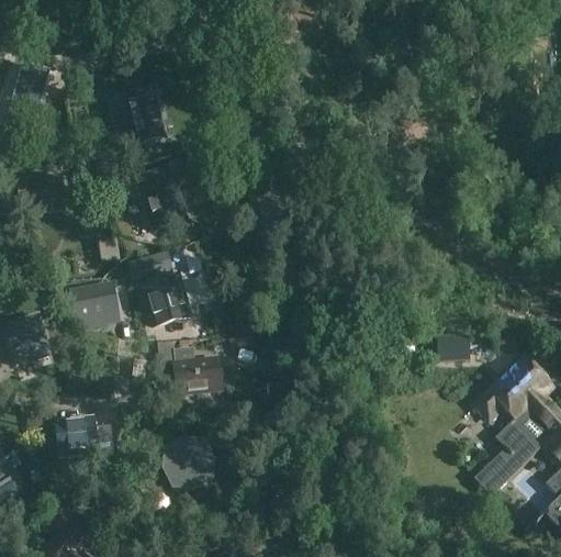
[(89,0),(90,9),(121,6),(120,0),(89,0)]
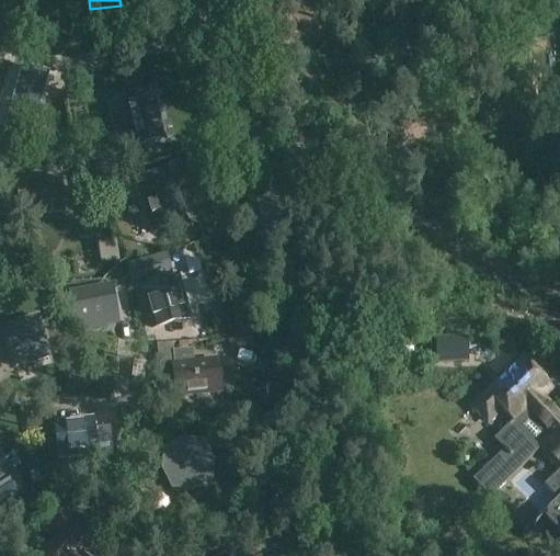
[(49,69),(24,63),(8,118),(33,126),(49,69)]
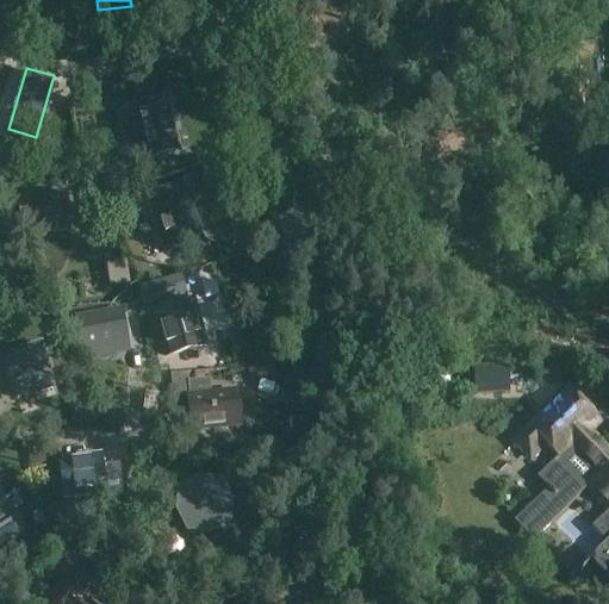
[(165,92),(134,100),(148,157),(180,149),(165,92)]
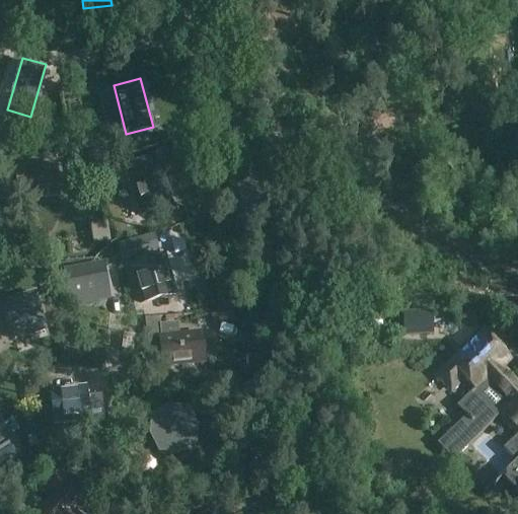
[(129,172),(142,214),(176,203),(163,161),(155,163),(151,152),(130,159),(134,171),(129,172)]
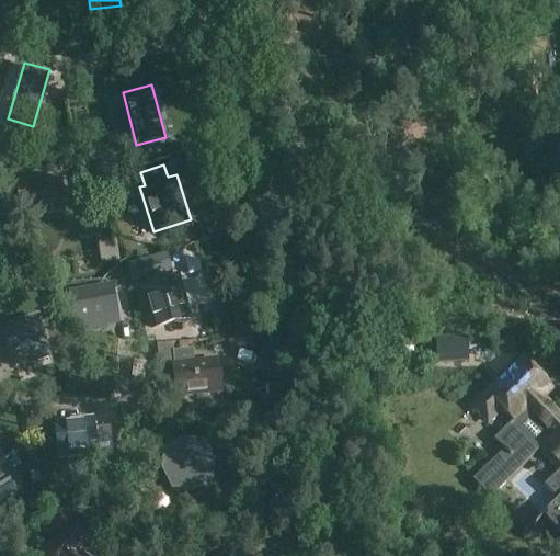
[(60,172),(18,177),(21,212),(65,207),(60,172)]
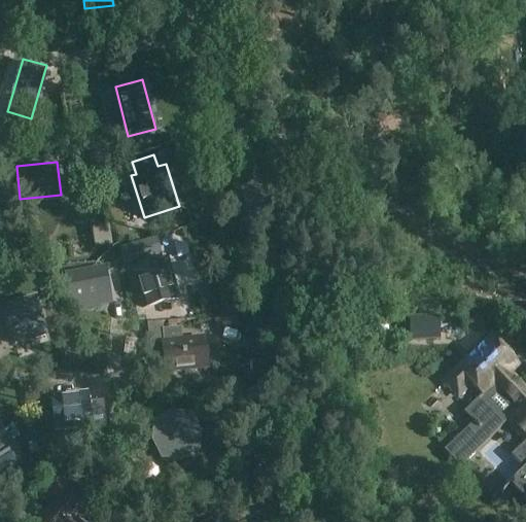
[(92,224),(94,245),(112,242),(109,222),(92,224)]
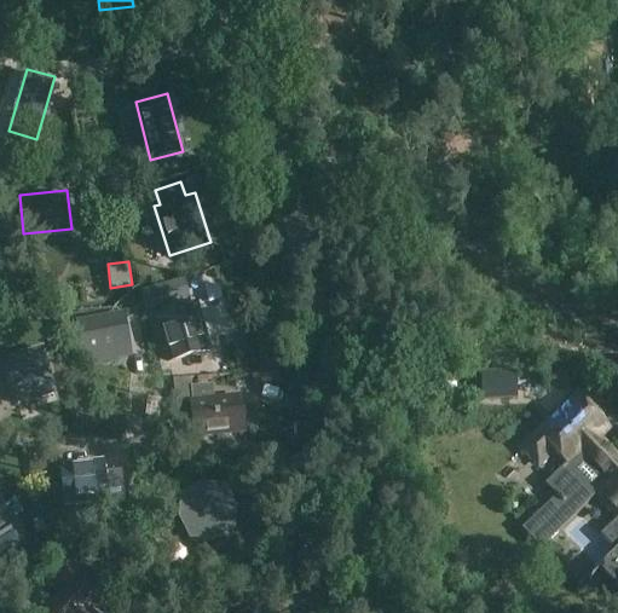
[(162,308),(155,310),(167,356),(207,345),(202,328),(195,302),(189,304),(162,311),(162,308)]
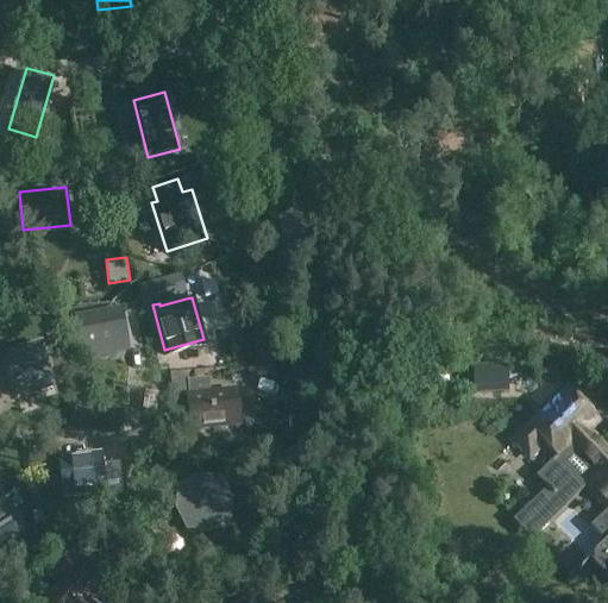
[(120,306),(79,314),(86,355),(112,350),(112,344),(126,340),(120,306)]
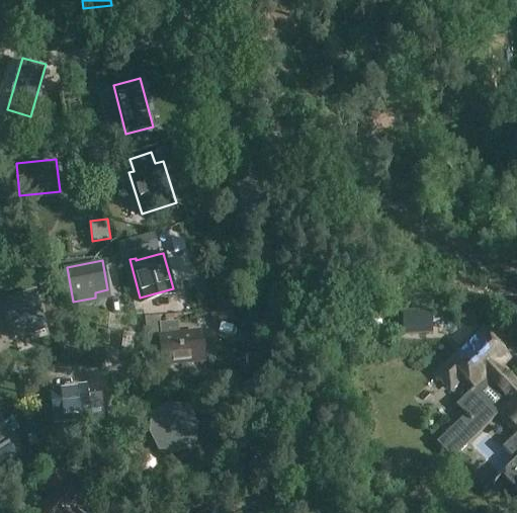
[(4,296),(9,316),(14,331),(34,326),(35,329),(48,326),(41,306),(36,287),(4,296)]
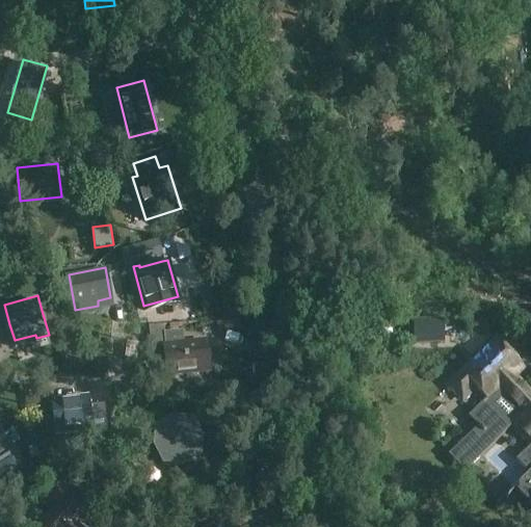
[(415,317),(416,339),(444,338),(443,316),(415,317)]
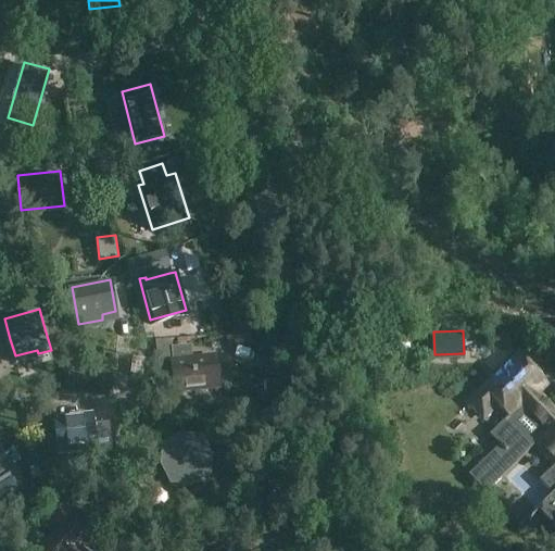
[(191,342),(156,346),(158,361),(172,359),(175,389),(221,385),(217,353),(193,355),(191,342)]
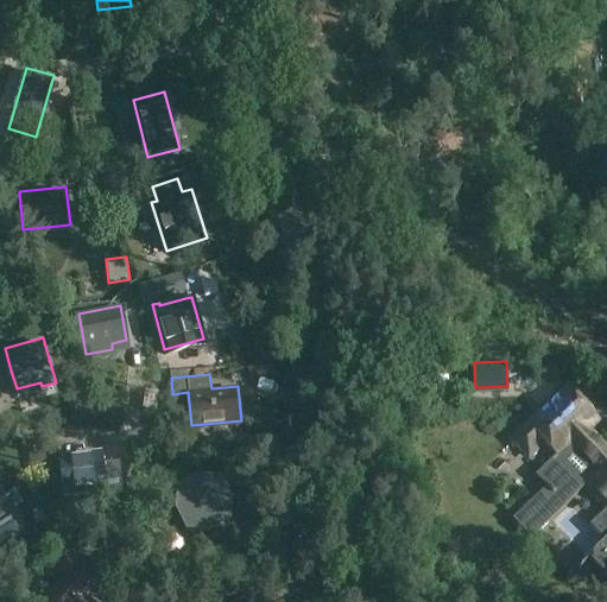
[(528,420),(511,437),(529,456),(530,456),(545,441),(557,452),(538,470),(536,471),(547,482),(513,515),(532,534),(589,479),(606,498),(606,441),(590,424),(596,418),(567,386),(528,420)]
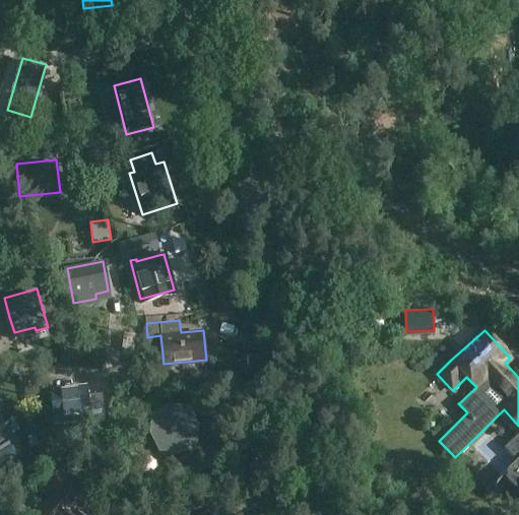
[(88,383),(51,387),(55,423),(87,420),(87,422),(93,421),(91,428),(102,430),(104,420),(107,420),(104,396),(89,397),(88,383)]
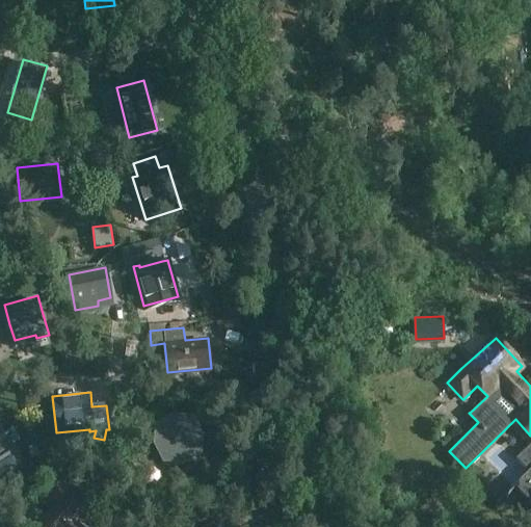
[(184,462),(203,452),(204,430),(194,414),(174,412),(155,422),(154,442),(163,462),(184,462)]
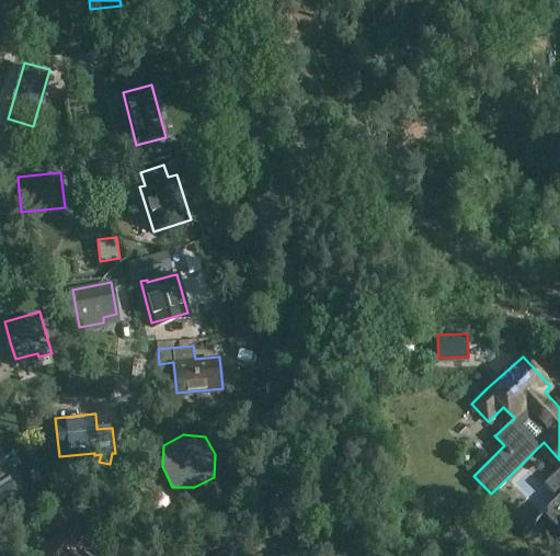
[(8,462),(0,466),(0,503),(25,488),(8,462)]
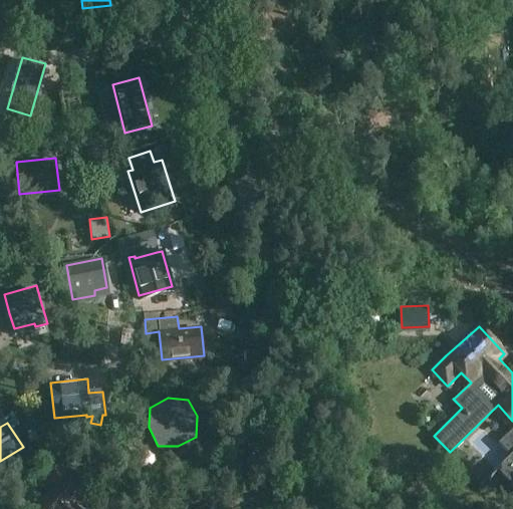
[(512,429),(502,440),(512,452),(512,454),(501,466),(512,477),(512,429)]
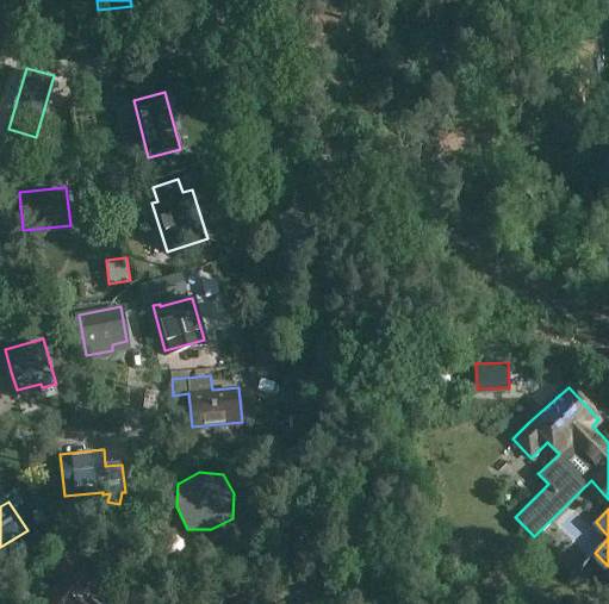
[(66,580),(47,603),(92,603),(85,597),(97,583),(73,562),(73,564),(69,560),(57,574),(66,580)]
